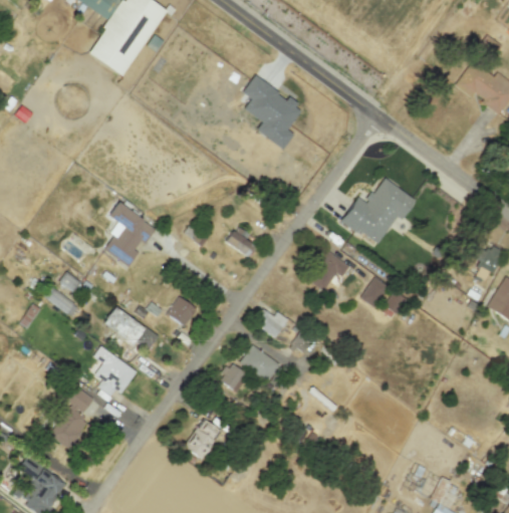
[(88,53),(121,76),(167,11),(151,0),(126,0),(125,2),(122,0),(78,0),(108,20),(103,27),(105,30),(88,53)]
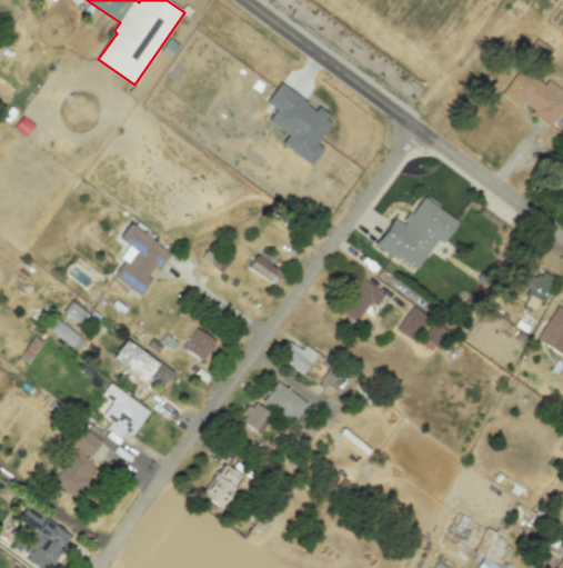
[(553,128),(562,113),(562,88),(551,80),(548,86),(522,68),(504,96),(523,108),(526,103),(536,110),(534,115),(553,128)]
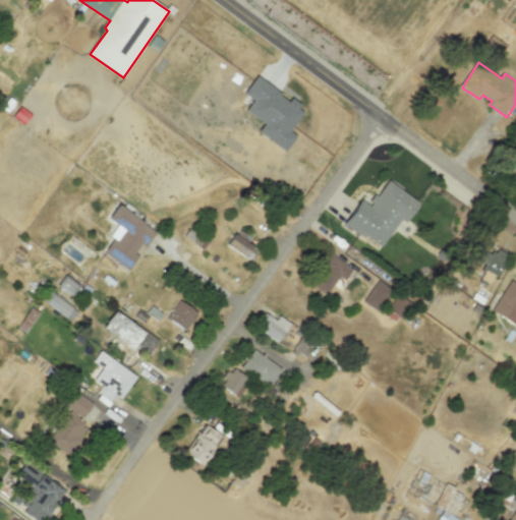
[(262,131),(287,152),(299,136),(292,132),(305,113),(300,109),(303,105),(294,98),(291,102),(283,97),(284,95),(260,76),(246,94),(255,101),(248,111),(267,124),(262,131)]
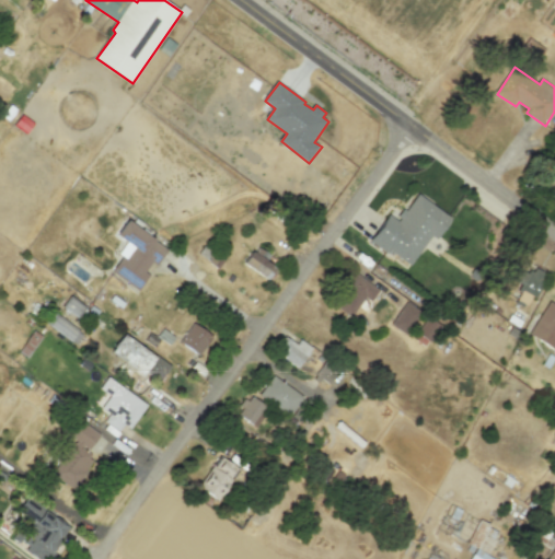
[(454,218),(418,195),(401,222),(391,216),(373,242),(414,267),(434,236),(439,240),(454,218)]
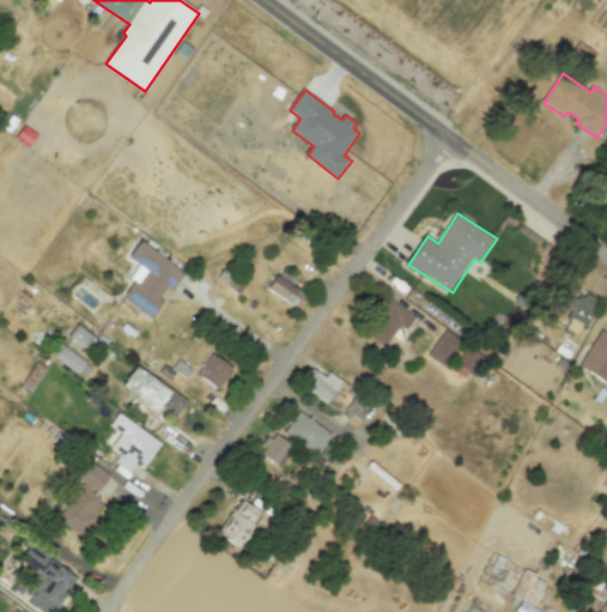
[(155,317),(165,301),(167,301),(184,271),(140,243),(129,260),(150,272),(143,284),(138,282),(126,300),(155,317)]
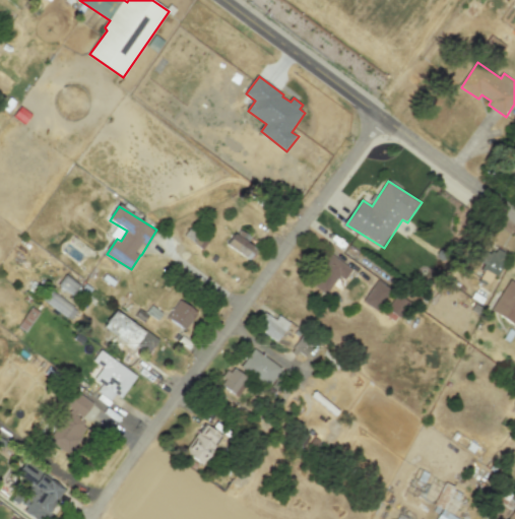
[(231,246),(252,260),(259,250),(250,243),(253,238),(241,230),(231,246)]
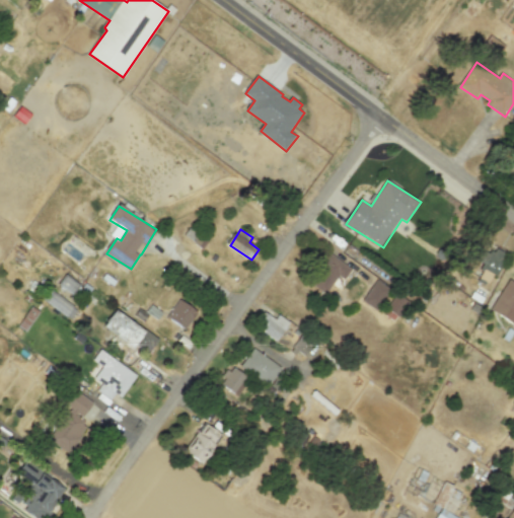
[(485,249),(480,261),(486,265),(480,278),(494,285),(510,254),(495,247),(492,253),(485,249)]
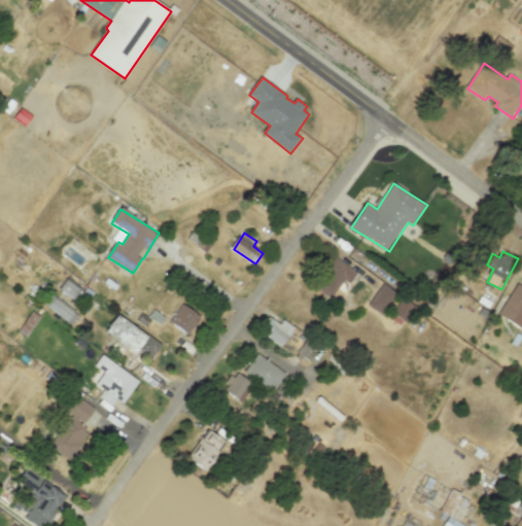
[(352,285),(360,274),(339,257),(316,287),(333,300),(347,281),(352,285)]
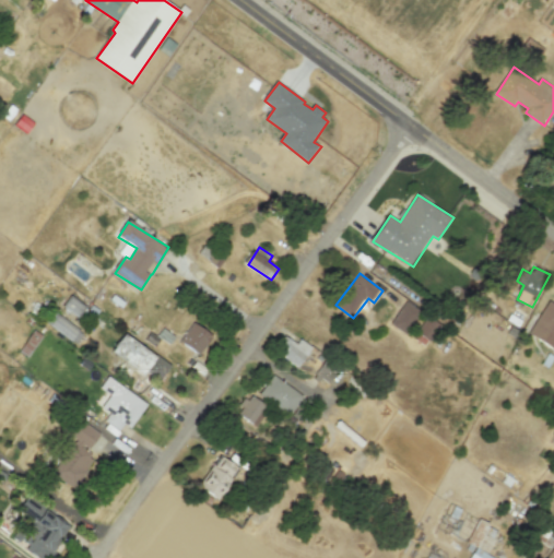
[(67,307),(81,319),(90,309),(75,297),(67,307)]
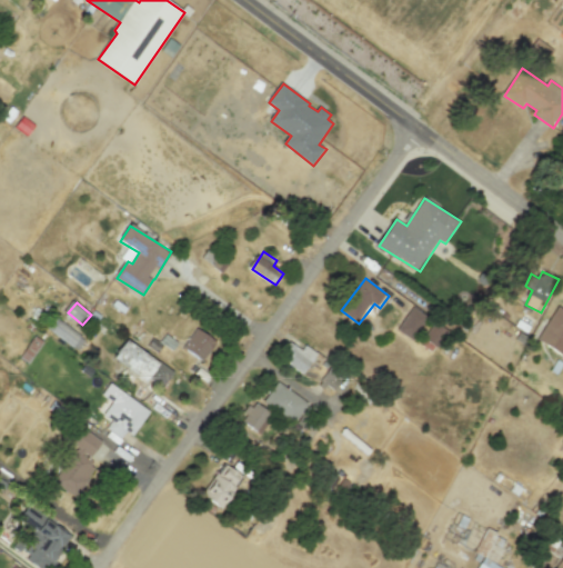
[(562,308),(560,307),(540,341),(562,354),(562,308)]
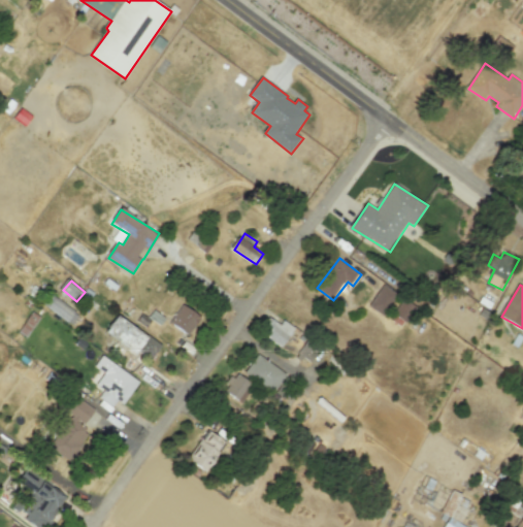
[(399,294),(384,286),(371,308),(387,317),(399,294)]
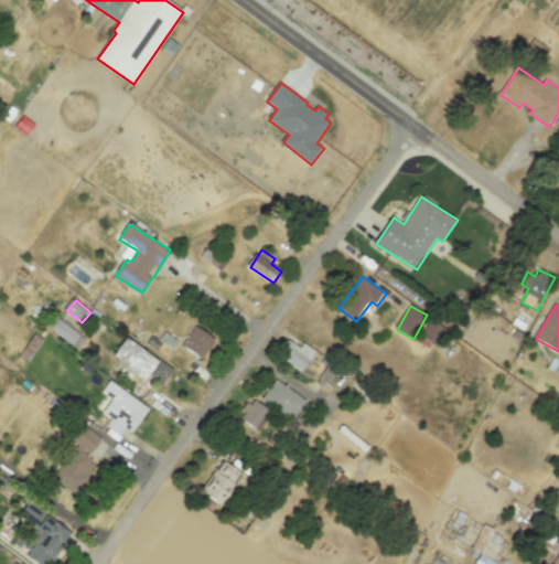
[(88,338),(56,316),(49,327),(79,349),(88,338)]
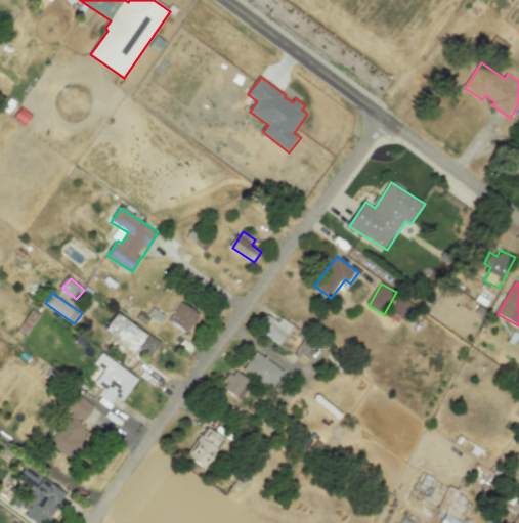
[(391,317),(403,325),(416,306),(403,298),(391,317)]
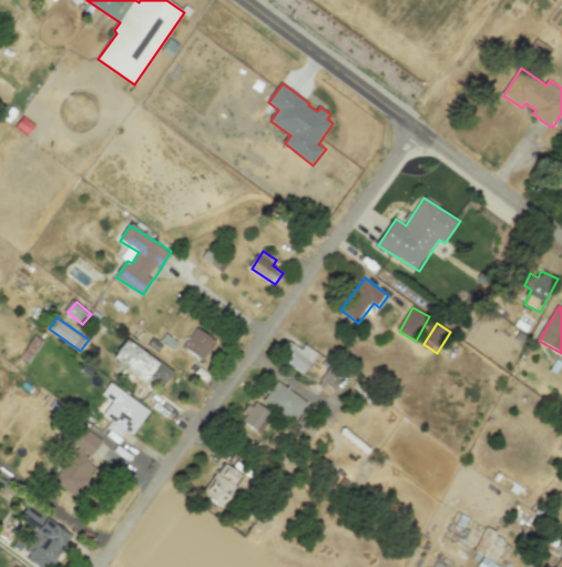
[(205,362),(218,342),(198,328),(185,348),(205,362)]
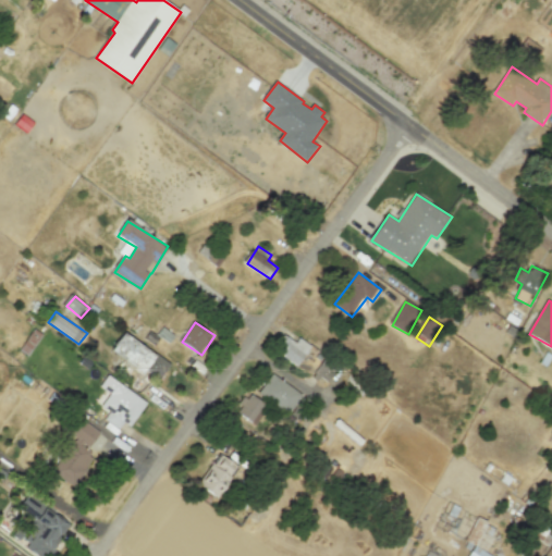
[(112,354),(147,373),(158,354),(123,334),(112,354)]
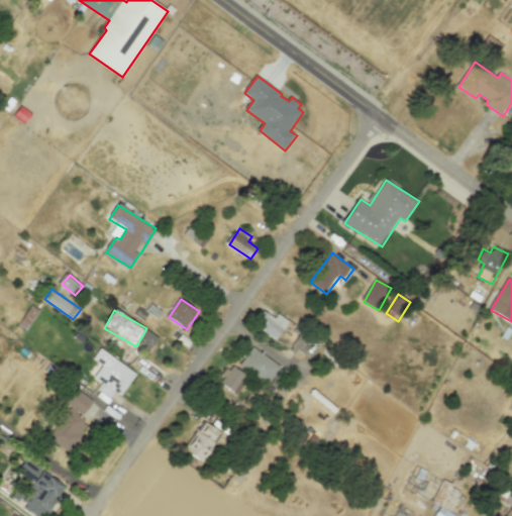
[(278,340),(291,321),(280,314),(277,319),(268,313),(259,327),(278,340)]
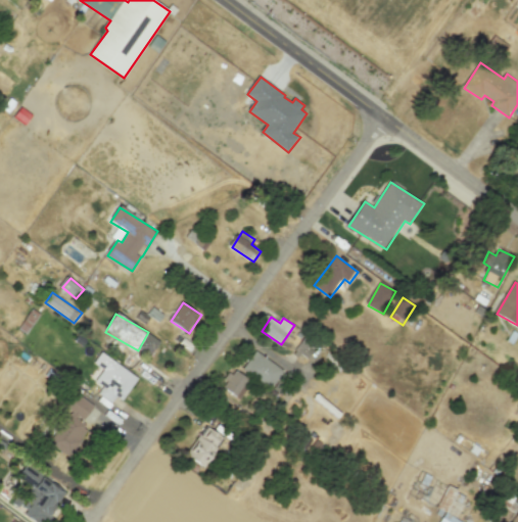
[(139,349),(152,359),(162,342),(149,334),(139,349)]
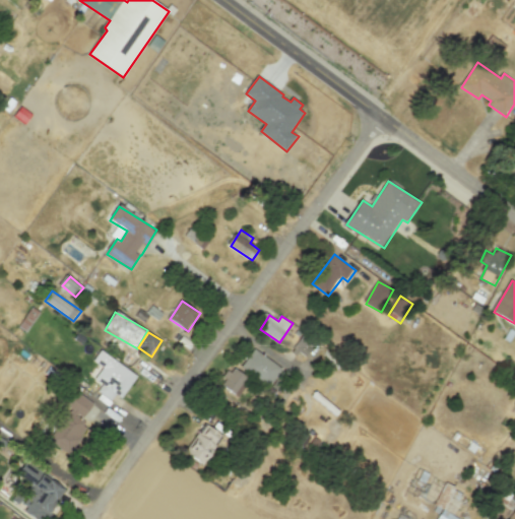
[(308,358),(318,345),(307,335),(297,347),(308,358)]
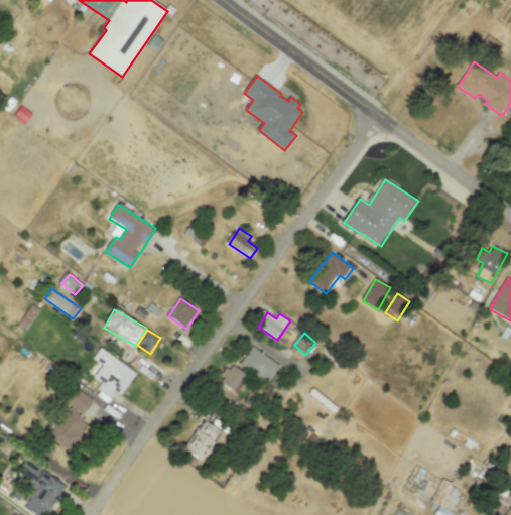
[(242,365),(269,384),(281,366),(254,347),(242,365)]
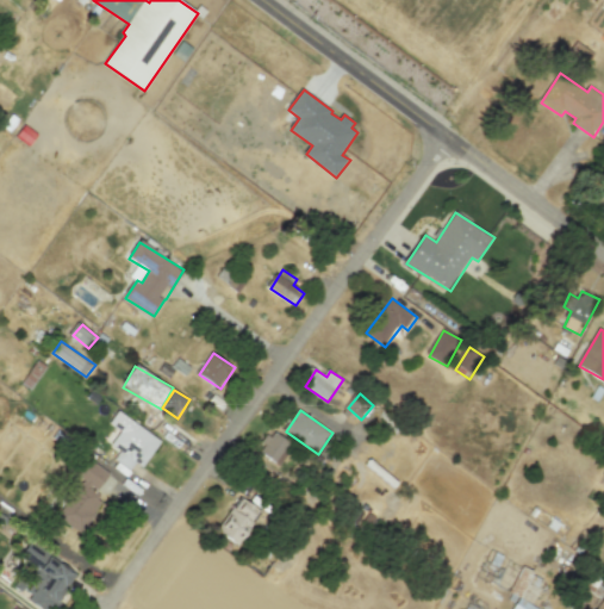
[(163,442),(120,411),(112,423),(124,432),(114,445),(124,452),(118,460),(134,471),(139,464),(145,467),(163,442)]
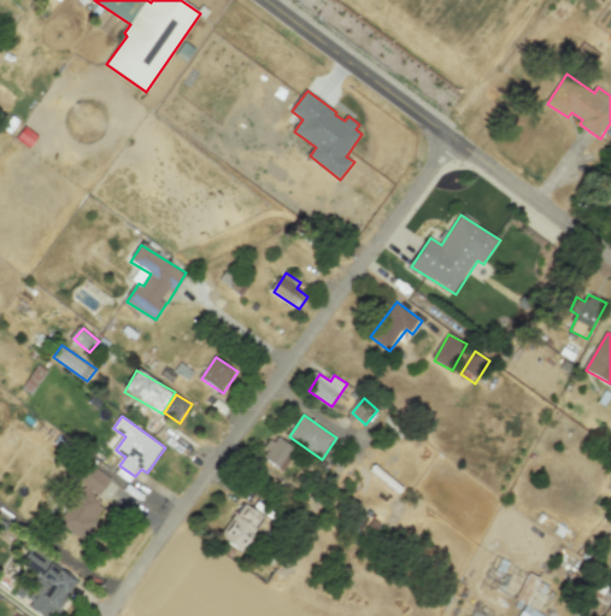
[(265,457),(283,471),(299,452),(282,438),(265,457)]
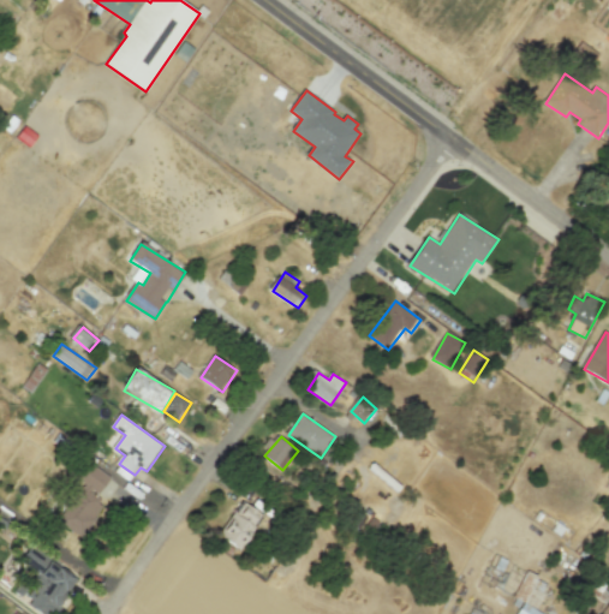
[(81,477),(95,488),(111,468),(96,457),(81,477)]
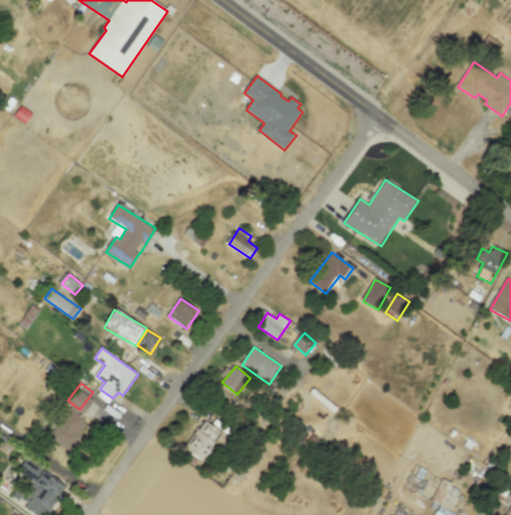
[(91,421),(76,412),(56,442),(72,452),(91,421)]
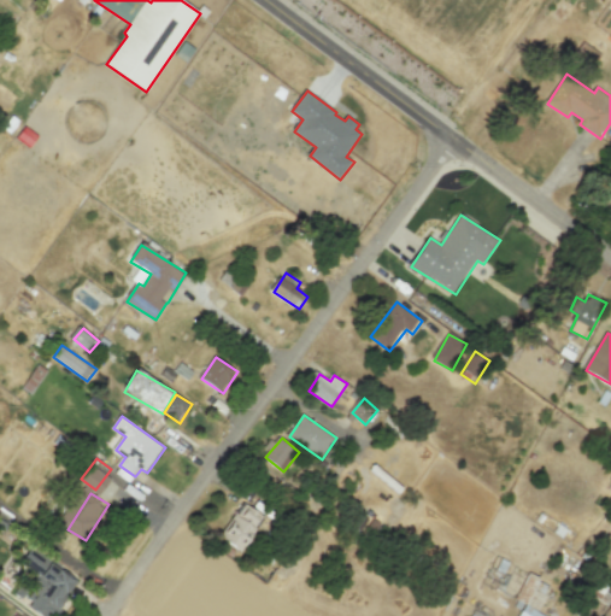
[(222,537),(242,552),(268,520),(247,503),(222,537)]
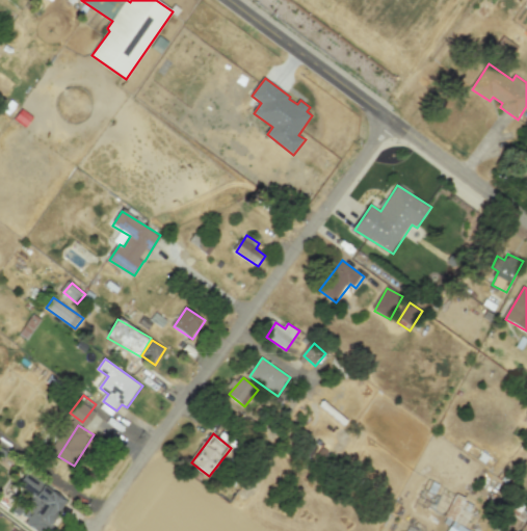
[(48,530),(68,500),(27,475),(20,486),(40,498),(24,523),(36,530),(48,530)]
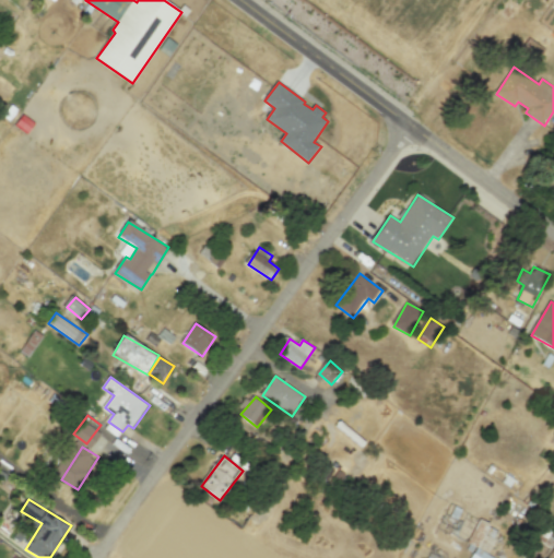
[(494,557),(490,555),(503,533),(474,515),(460,539),(479,550),(473,557),(494,557)]
